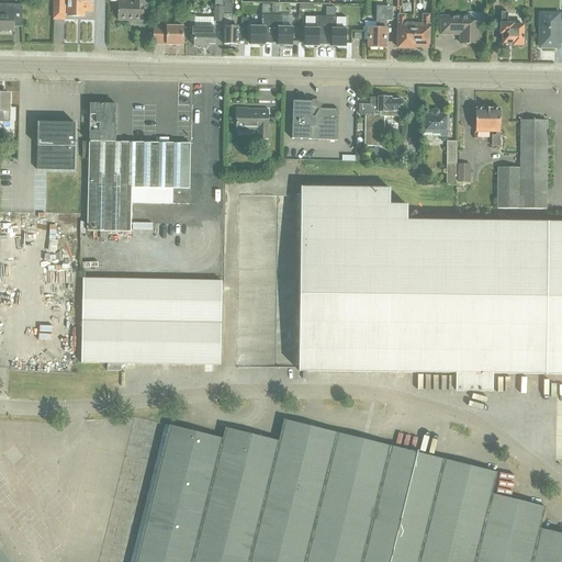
[(53,0),(53,20),(66,20),(66,15),(69,15),(69,17),(85,17),(85,12),(93,12),(92,0),(53,0)]
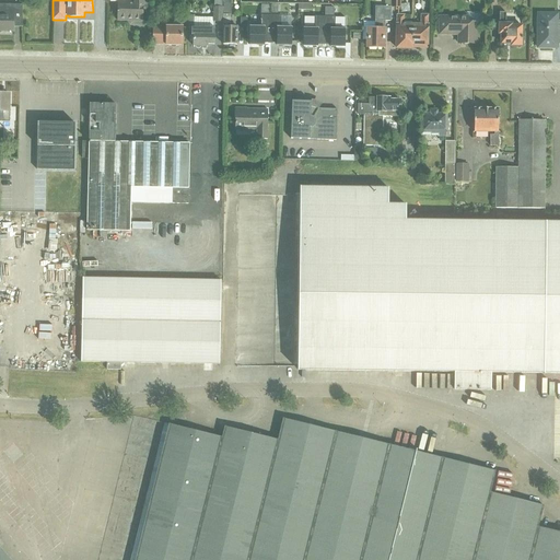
[(143,21),(143,0),(111,0),(111,2),(118,2),(118,21),(143,21)]
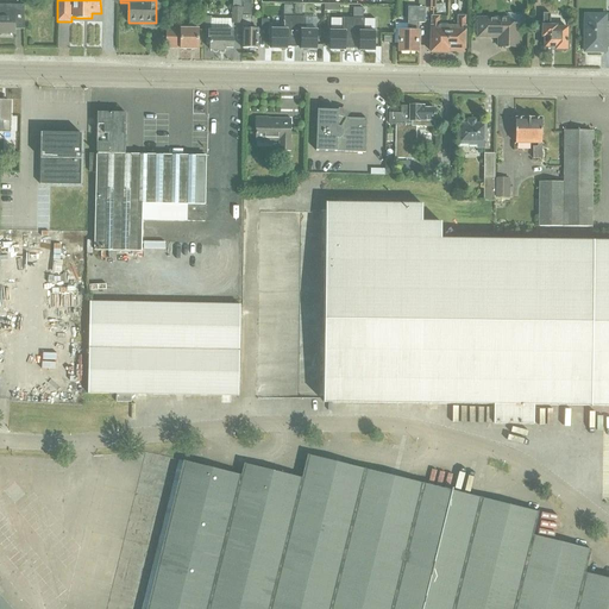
[(435,0),(426,0),(426,10),(435,10),(435,0)]
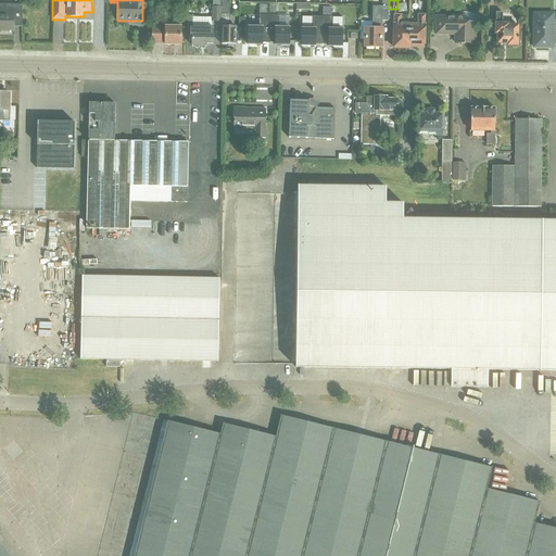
[(227,1),(223,1),(222,45),(227,45),(228,47),(234,47),(235,45),(236,45),(236,27),(229,27),(226,27),(226,25),(229,25),(229,1),(227,1)]
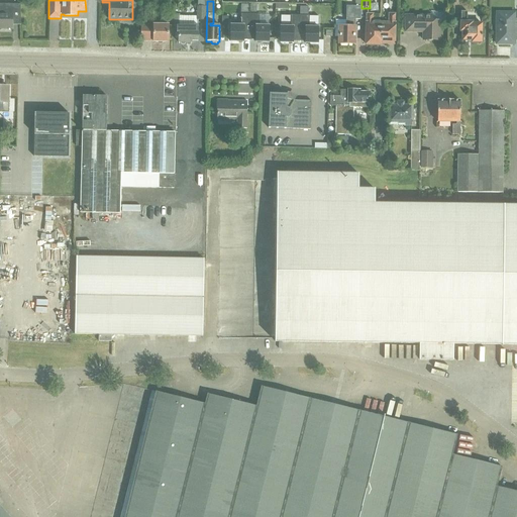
[(0,4),(0,27),(13,28),(13,24),(21,24),(20,5),(0,4)]
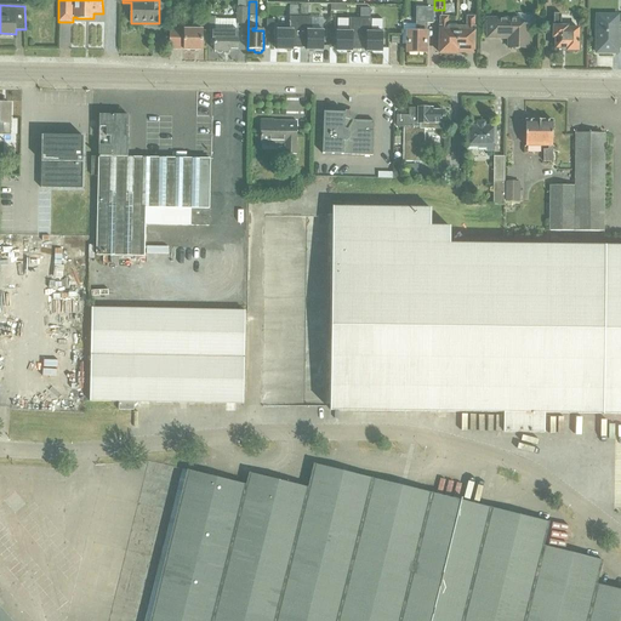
[(404,24),(403,44),(409,44),(408,53),(426,53),(427,24),(434,24),(434,9),(427,9),(417,7),(417,16),(417,24),(404,24)]
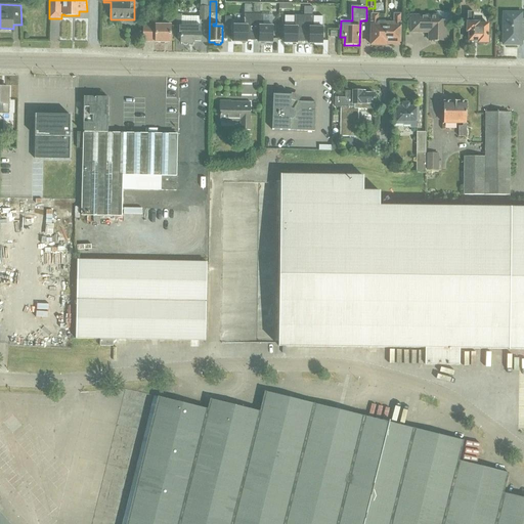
[(200,7),(200,17),(200,20),(209,20),(209,7),(200,7)]
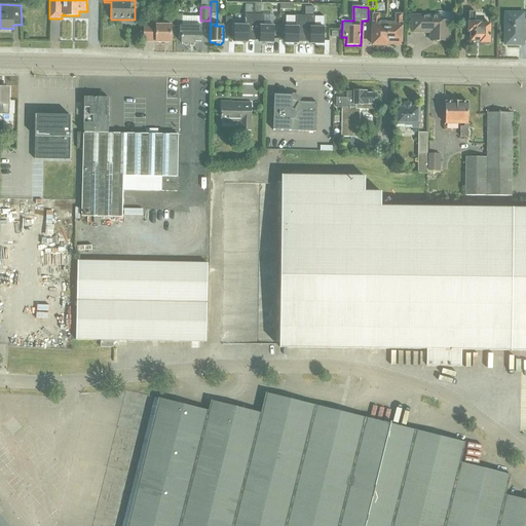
[(305,15),(305,42),(310,42),(311,42),(311,44),(316,44),(324,44),(324,34),(324,28),(325,27),(325,26),(325,17),(325,16),(313,16),(313,10),(313,7),(308,7),(305,7),(305,15)]
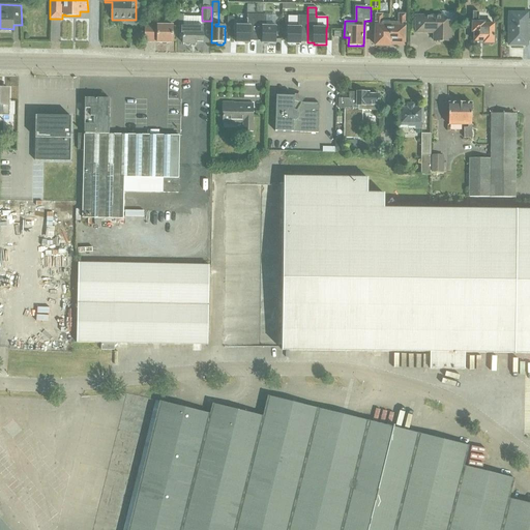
[(494,42),(494,25),(484,25),(484,23),(479,23),(479,12),(473,12),(473,32),(475,32),(474,41),(484,42),(487,45),(492,45),(493,42),(494,42)]
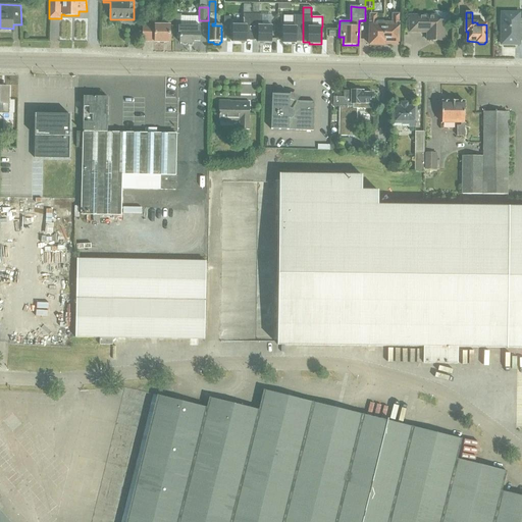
[(233,36),(233,43),(240,43),(246,43),(247,41),(249,41),(252,41),(253,14),(244,14),(243,23),(233,23),(233,36)]
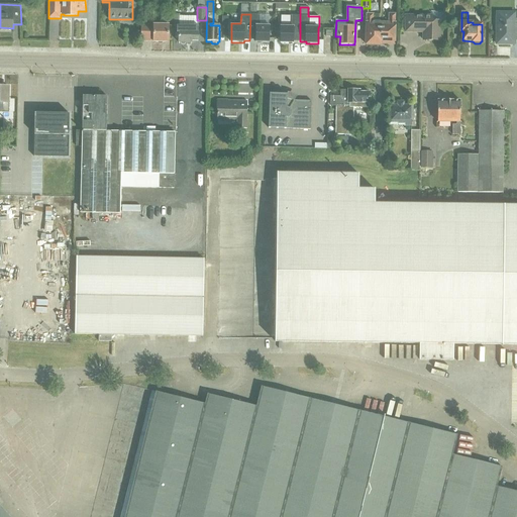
[(250,14),(249,40),(255,40),(255,42),(262,42),(269,42),(270,24),(269,24),(269,14),(260,14),(256,14),(250,14)]
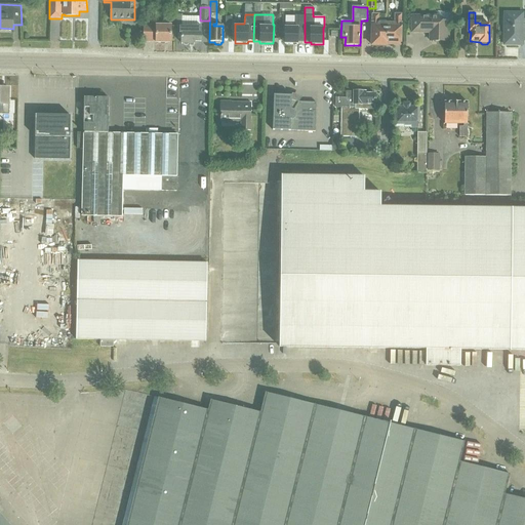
[(387,46),(387,21),(379,21),(379,14),(372,14),(372,45),(387,46)]
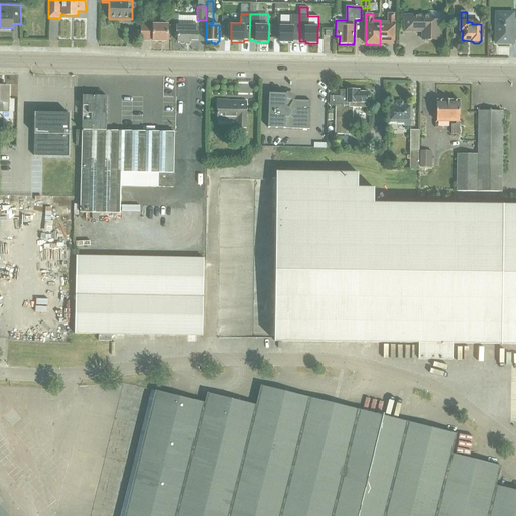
[(380,23),(380,43),(386,44),(388,42),(388,41),(391,41),(394,41),(395,14),(389,14),(388,23),(380,23)]
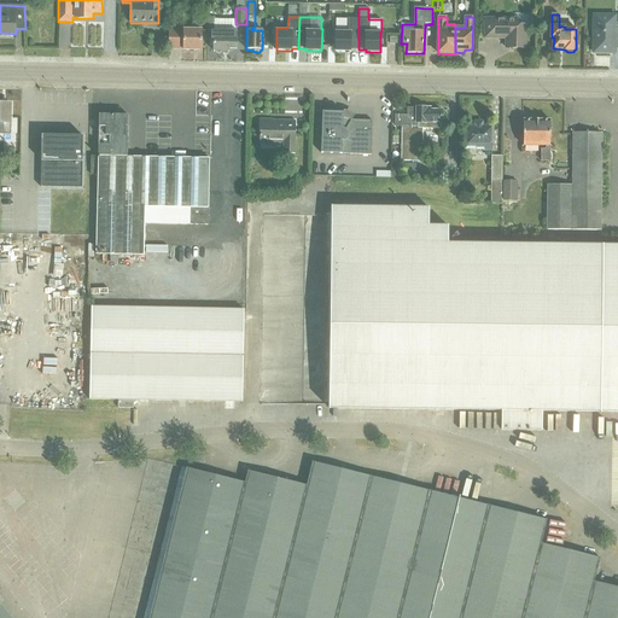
[(517,19),(485,19),(485,39),(507,39),(507,48),(526,48),(526,27),(531,27),(531,18),(517,17),(517,19)]
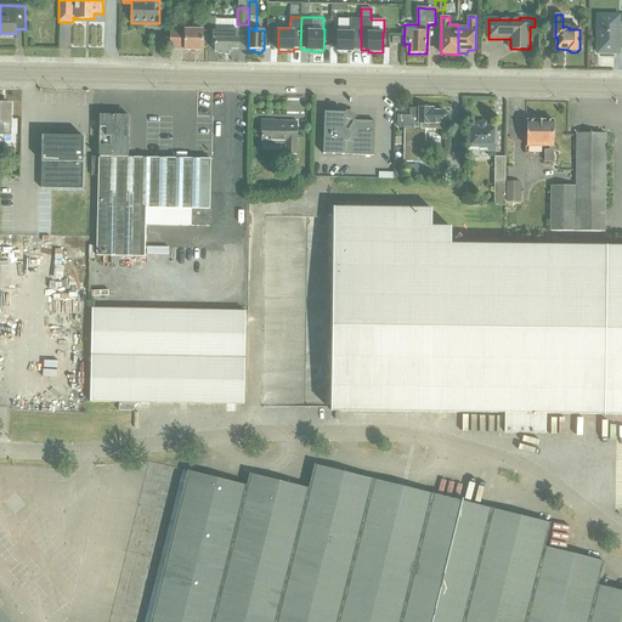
[(338,32),(338,52),(345,52),(352,52),(352,50),(360,50),(361,50),(361,18),(355,18),(351,18),(350,18),(349,33),(338,32)]
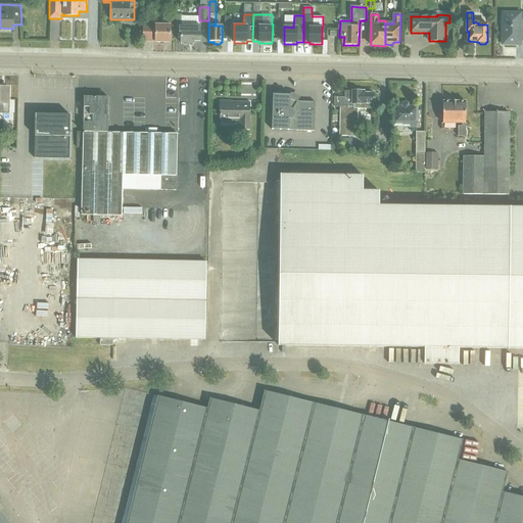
[(171,43),(171,26),(155,26),(149,26),(149,17),(143,17),(143,42),(155,42),(155,43),(171,43)]
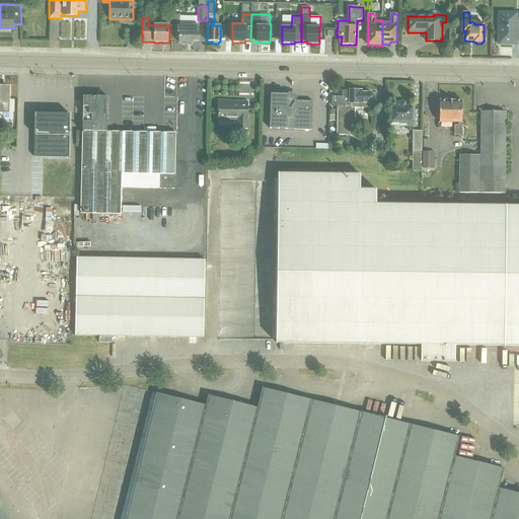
[(198,20),(198,17),(180,17),(180,20),(180,26),(178,26),(178,33),(180,34),(179,44),(193,44),(193,42),(199,42),(199,26),(198,26),(198,20)]
